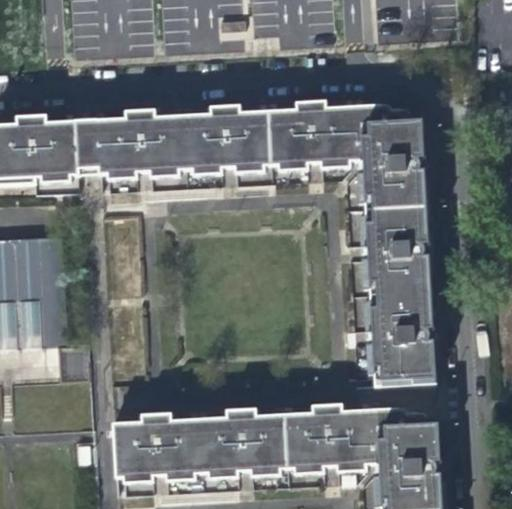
[(40,0),(43,40),(458,17),(456,0),(40,0)]
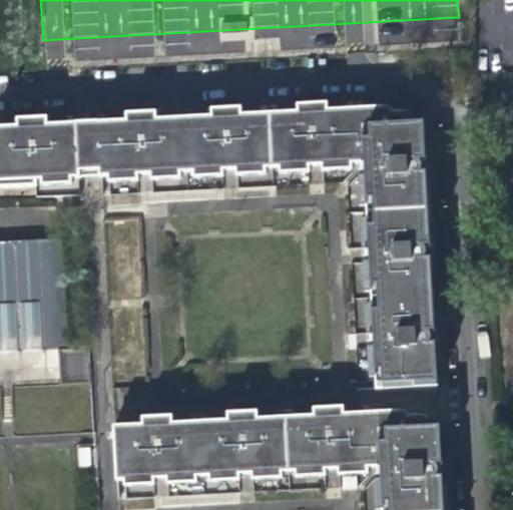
[(418,126),(421,126),(421,113),(401,114),(398,109),(382,109),(380,104),(324,107),(324,101),(312,101),(305,102),(295,102),(296,109),(267,110),(271,162),(277,162),(277,168),(306,166),(305,160),(319,159),(320,165),(348,164),(348,158),(362,157),(360,129),(418,126)]
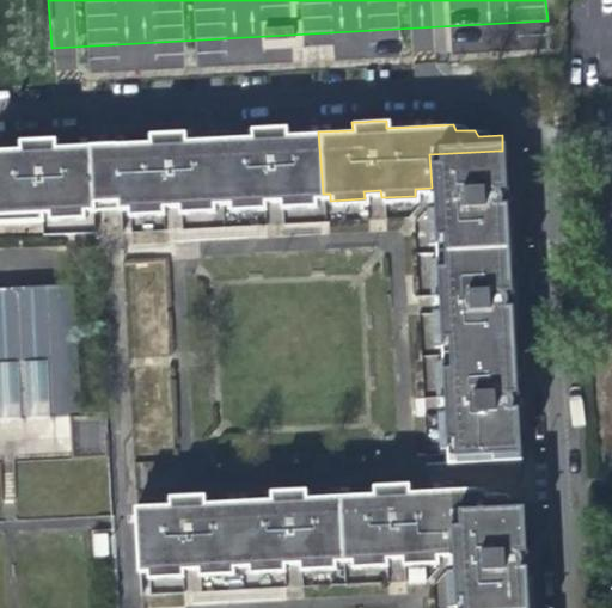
[(323,194),(318,131),(285,134),(285,126),(274,127),(269,127),(265,127),(252,128),(252,135),(215,137),(220,198),(228,198),(230,206),(264,204),(263,196),(280,196),(279,203),(313,201),(313,194),(323,194)]
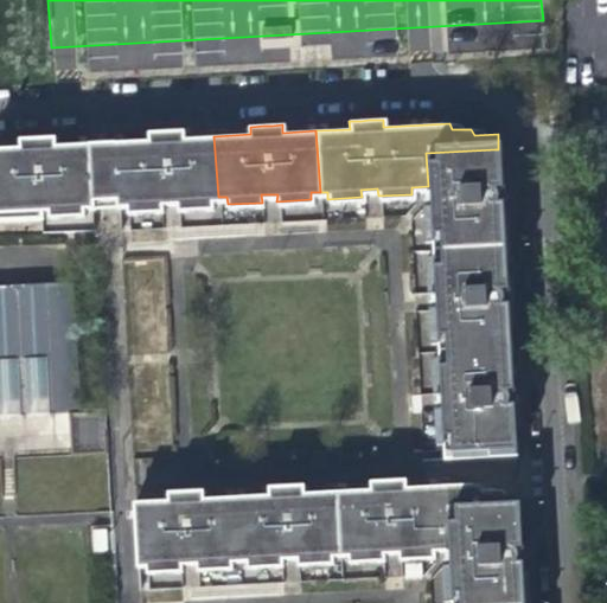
[(218,197),(213,136),(181,138),(181,130),(170,130),(165,132),(159,132),(147,132),(148,140),(114,142),(102,142),(87,143),(90,204),(106,203),(117,201),(127,201),(127,210),(161,207),(160,199),(178,199),(178,206),(211,205),(210,198),(218,197)]
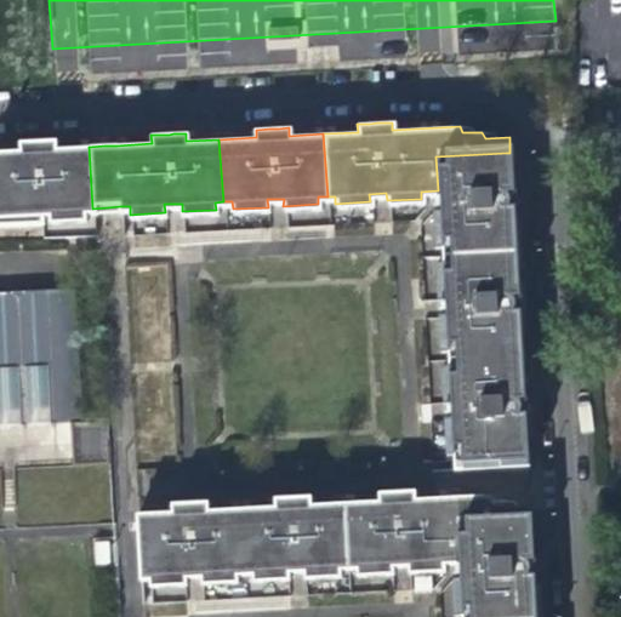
[(53,141),(39,141),(40,150),(30,152),(30,142),(18,142),(20,150),(0,150),(0,217),(38,216),(39,236),(92,234),(91,215),(93,213),(92,209),(89,147),(52,148),(53,141)]
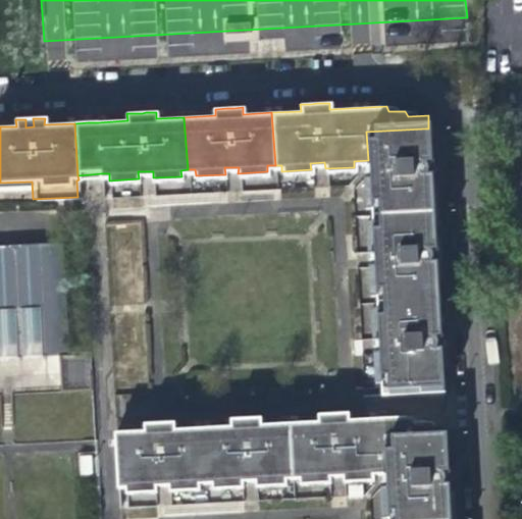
[(419,136),(425,128),(366,132),(368,160),(369,175),(362,175),(363,204),(370,204),(371,212),(432,207),(432,200),(428,200),(422,195),(421,188),(428,179),(431,179),(430,162),(429,151),(426,151),(419,143),(419,136)]
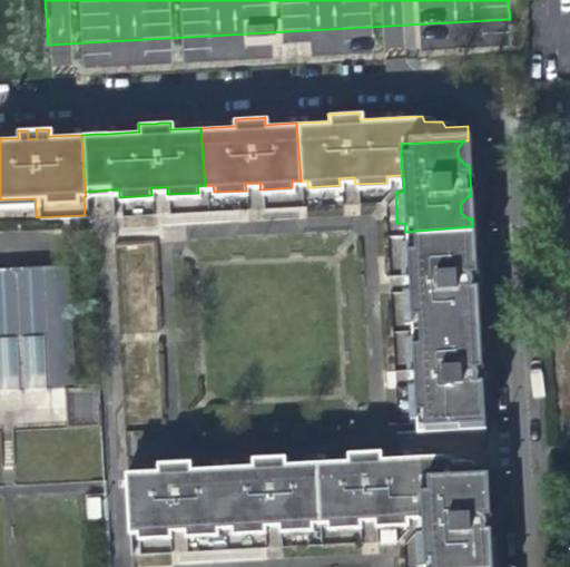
[(473,233),(472,226),(405,232),(405,238),(397,240),(399,270),(408,270),(408,286),(400,286),(402,320),(410,320),(410,326),(478,321),(478,313),(474,313),(467,306),(465,296),(472,289),(475,289),(475,272),(474,258),(471,258),(463,252),(462,241),(469,233),(473,233)]
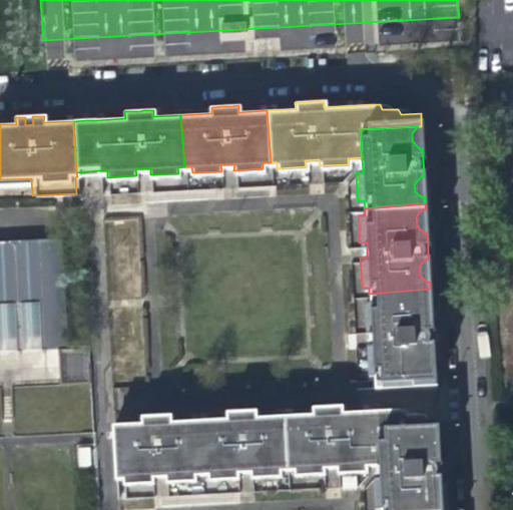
[(430,294),(430,289),(369,294),(370,300),(362,300),(364,329),(371,329),(372,341),(365,341),(366,371),(373,370),(374,383),(435,379),(434,366),(431,367),(424,361),(424,351),(429,344),(433,344),(432,323),(431,317),(428,317),(422,311),(421,300),(426,294),(430,294)]
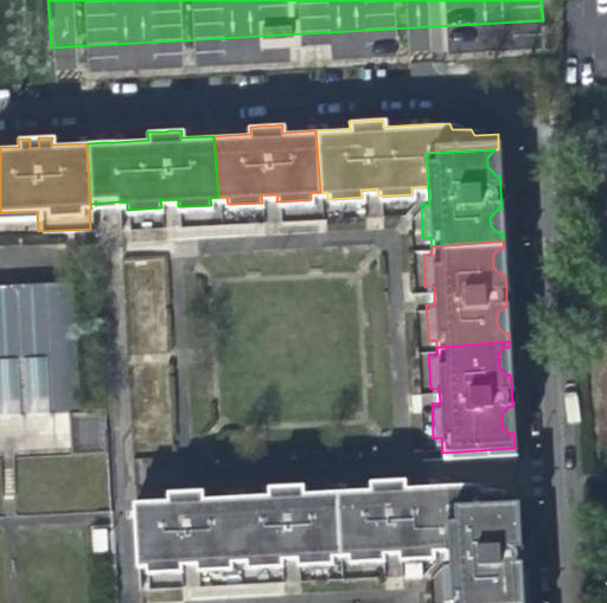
[(108,450),(106,406),(69,409),(72,453),(108,450)]
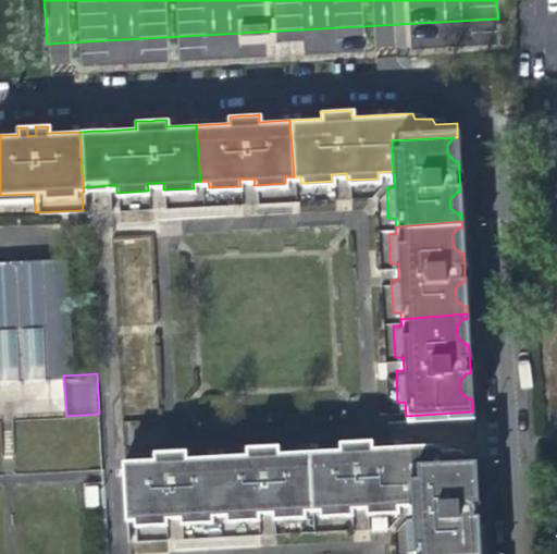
[(341,451),(316,452),(320,507),(320,514),(350,512),(350,505),(366,505),(367,511),(396,509),(396,503),(412,502),(410,470),(473,467),(477,467),(477,454),(456,456),(453,451),(436,451),(433,446),(408,447),(372,448),(372,441),(358,441),(359,450),(353,451),(351,442),(341,442),(341,451)]
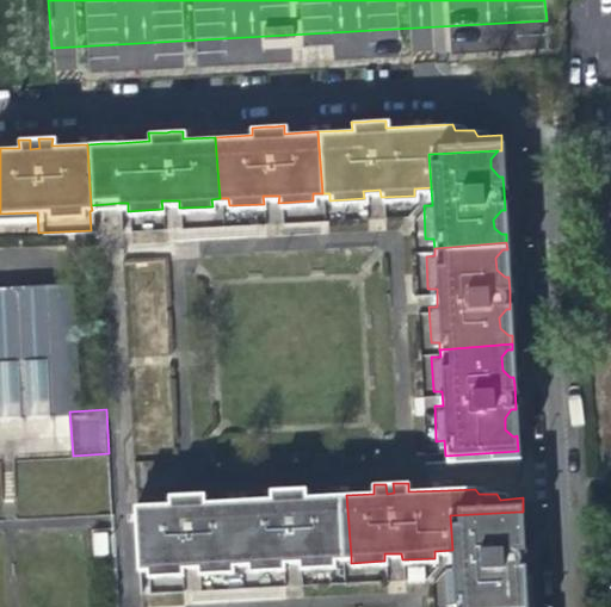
[(273,500),(245,501),(250,562),(250,568),(284,567),(284,559),(298,559),(300,565),(334,564),(333,557),(351,556),(346,495),(307,497),(306,488),(295,489),(295,499),(285,499),(285,489),(273,490),(273,500)]
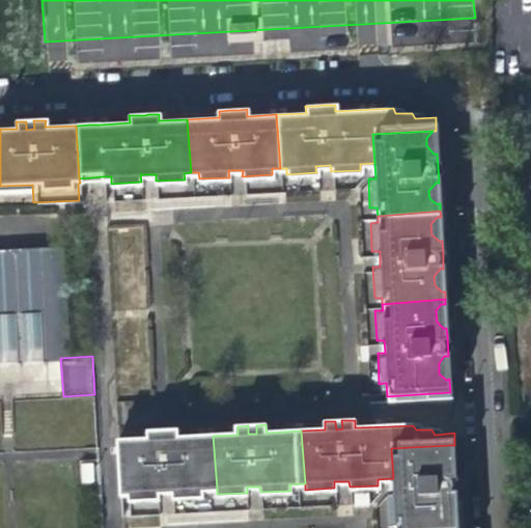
[(202,490),(217,489),(213,436),(178,438),(178,429),(168,429),(168,438),(161,439),(160,431),(149,431),(149,439),(118,441),(121,495),(131,494),(131,499),(160,498),(159,492),(174,492),(174,497),(203,495),(202,490)]
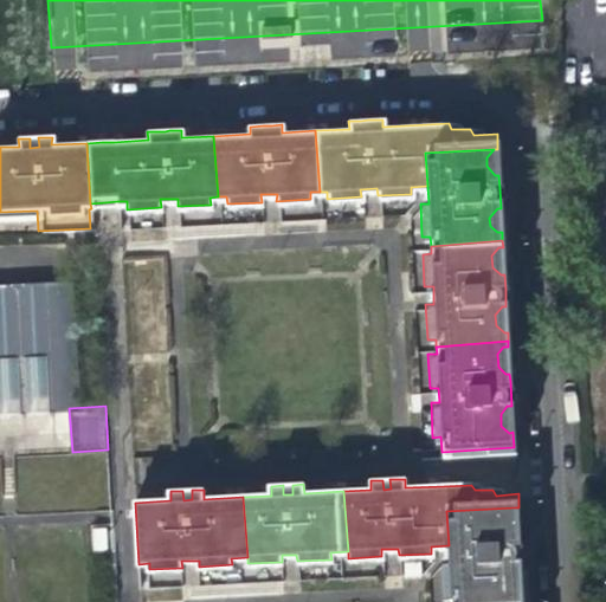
[(509,516),(515,507),(446,511),(449,545),(450,561),(442,561),(443,596),(451,595),(451,601),(477,601),(524,600),(523,593),(521,593),(513,584),(513,574),(519,567),(522,567),(521,541),(521,533),(516,533),(509,528),(509,516)]
